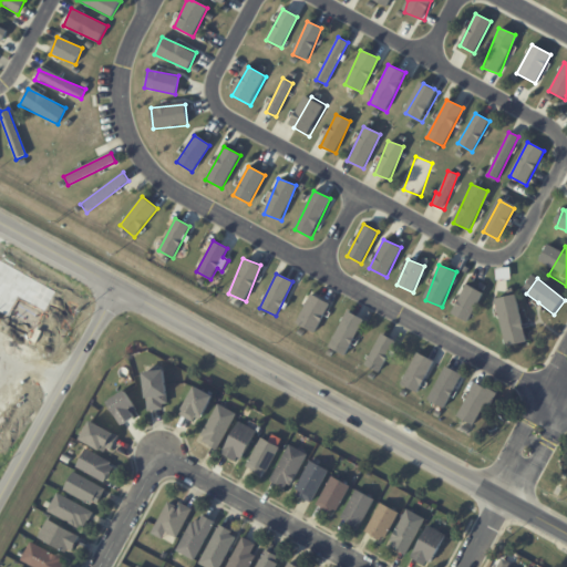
[(468,322),(483,292),(466,285),(452,315),(468,322)]
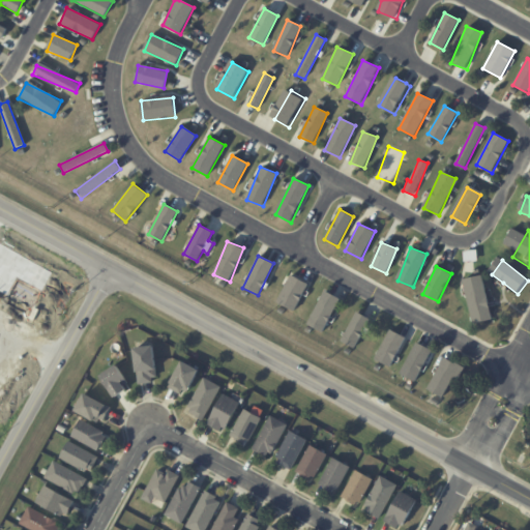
[(301,282),(311,286),(296,313),(278,304),(293,276),(301,282)]
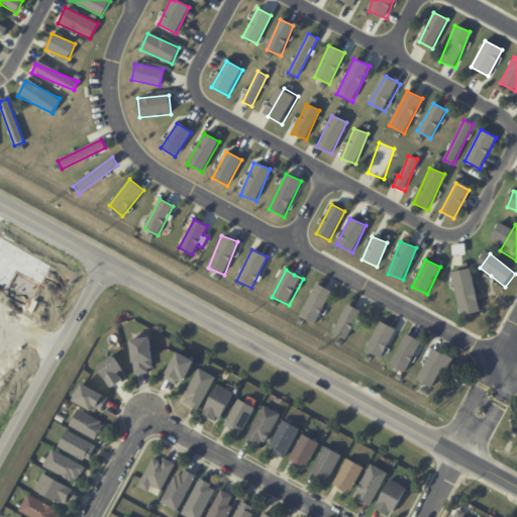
[(479,298),(483,315),(464,319),(453,276),(472,272),(479,298)]
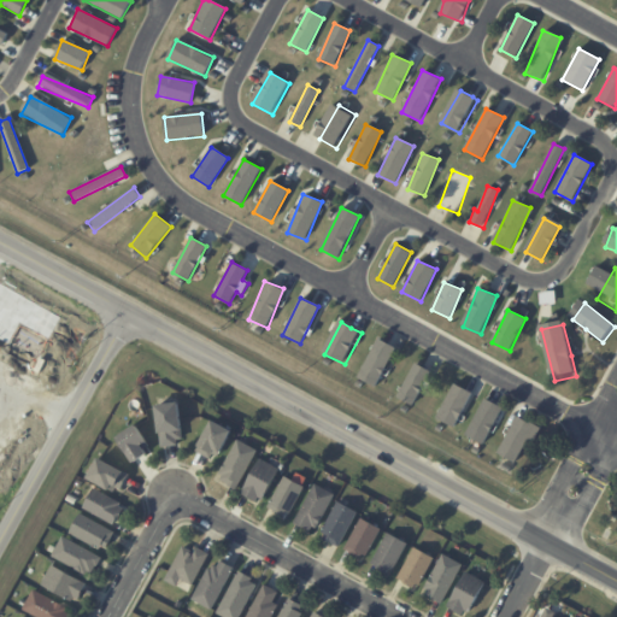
[(395,347),(376,339),(358,380),(377,388),(395,347)]
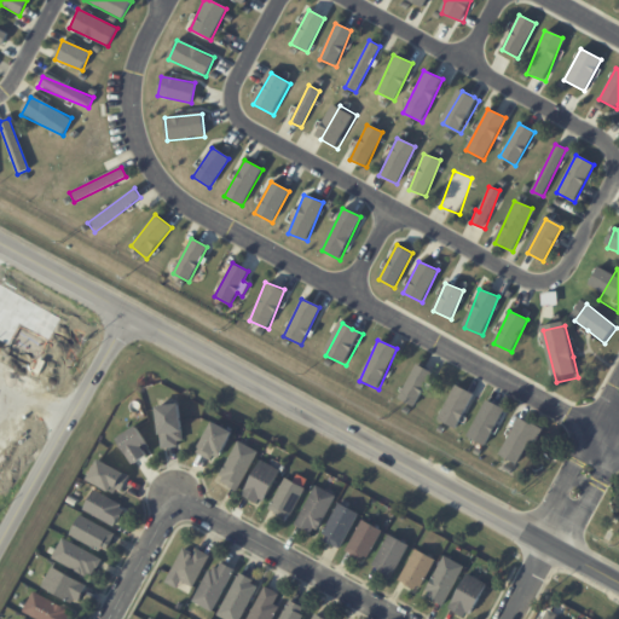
[(414,406),(433,372),(417,364),(398,398),(414,406)]
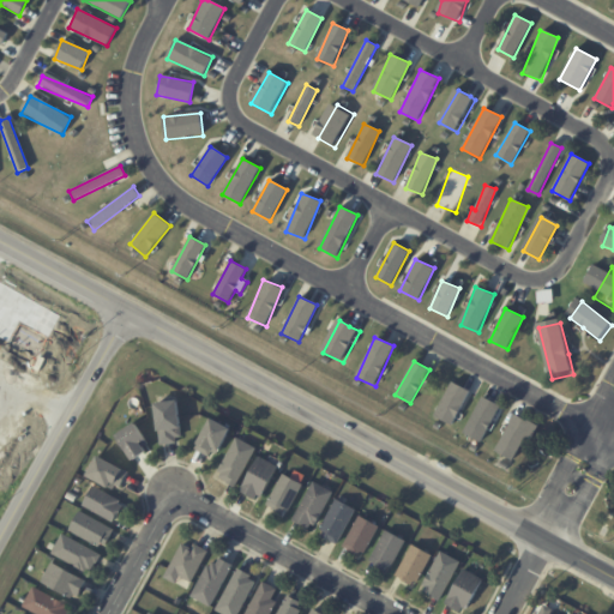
[(464,390),(473,393),(455,427),(437,417),(455,384),(464,390)]
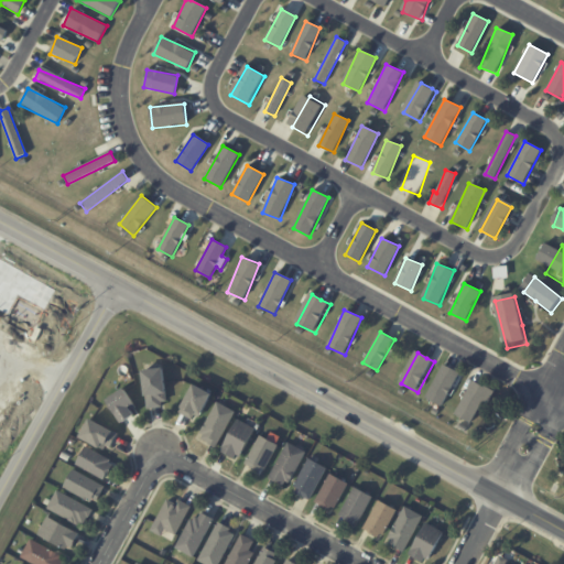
[(427,400),(444,407),(457,371),(441,365),(427,400)]
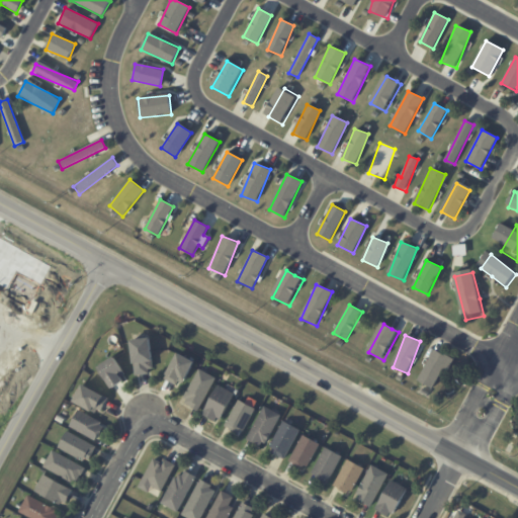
[(152,370),(151,370),(152,374),(138,376),(136,363),(137,363),(135,340),(154,338),(156,361),(155,361),(156,369),(152,370)]
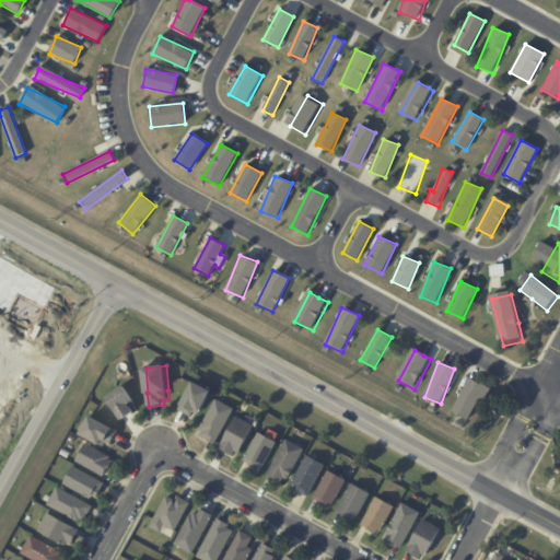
[(473,380),(481,385),(482,384),(486,386),(487,384),(491,386),(490,388),(493,391),(486,405),(481,403),(470,421),(455,412),(473,380)]
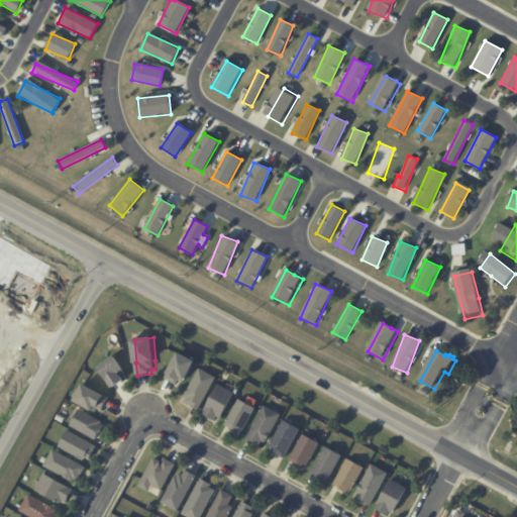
[(199,362),(187,384),(182,381),(179,385),(167,379),(170,374),(171,374),(182,352),(199,362)]
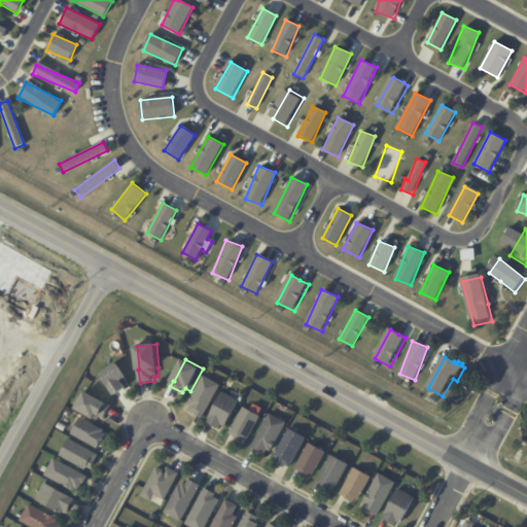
[(117,396),(116,396),(102,375),(118,364),(129,379),(127,380),(129,382),(126,385),(128,389),(117,396)]
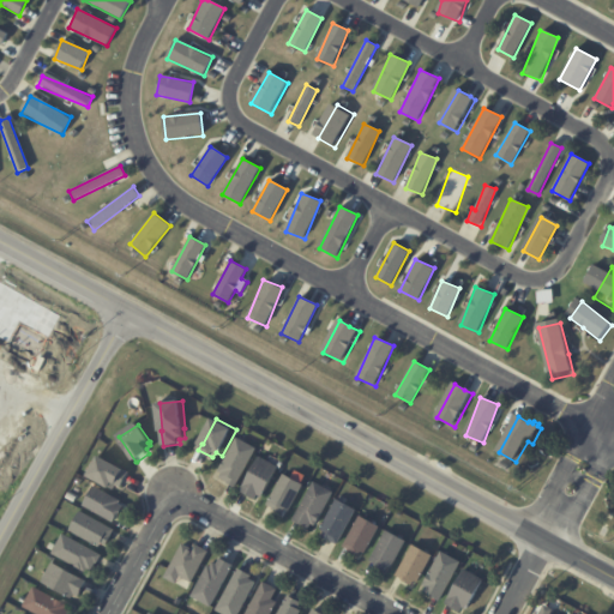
[(258,452),(239,487),(222,479),(224,474),(221,471),(239,438),(259,449),(258,452)]
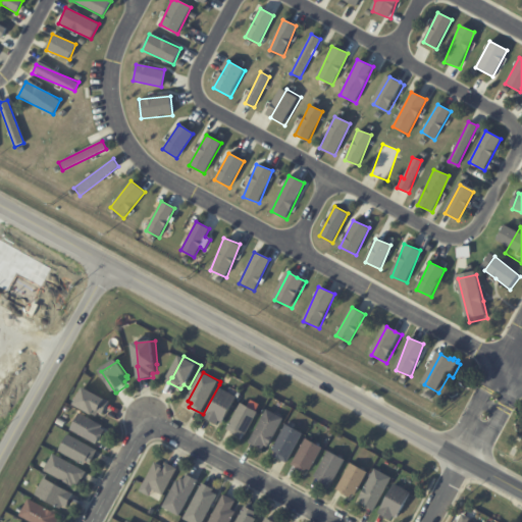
[(223,422),(221,421),(220,425),(207,418),(222,388),(240,398),(225,423),(223,422)]
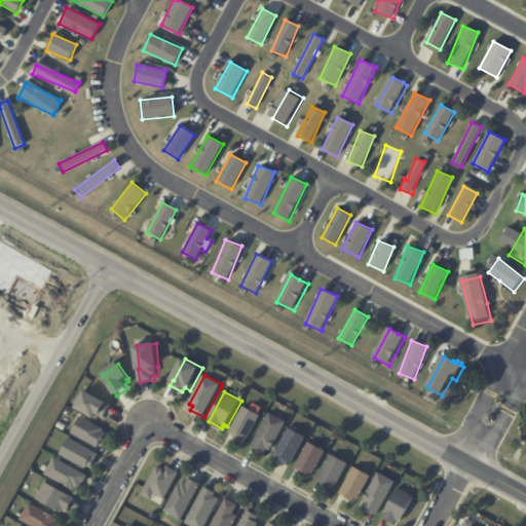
[(111,408),(105,419),(100,417),(98,421),(77,410),(86,392),(112,406),(111,408)]
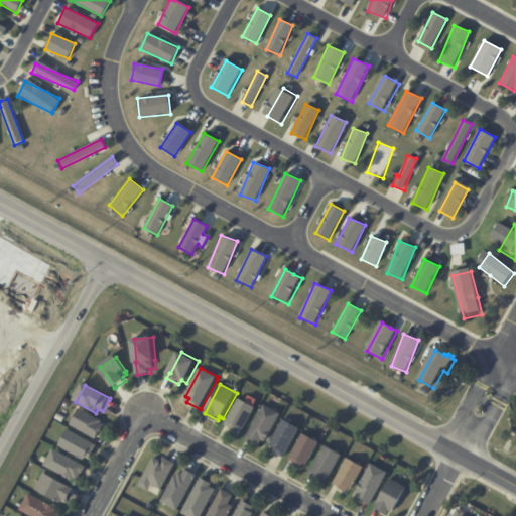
[(243,429),(242,428),(240,433),(231,428),(232,427),(227,424),(241,399),(257,408),(245,430),(243,429)]
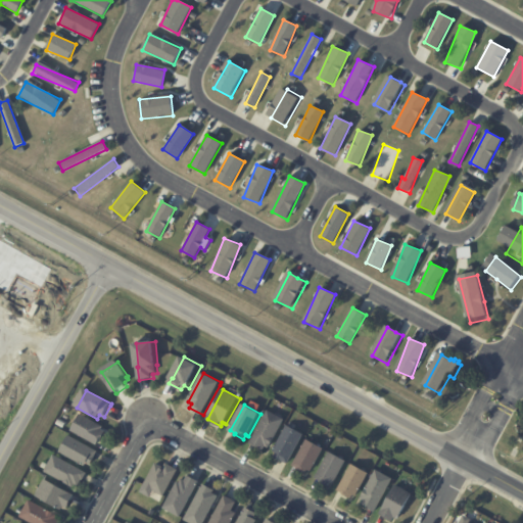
[(272,445),(270,448),(267,447),(265,450),(257,447),(257,448),(250,444),(269,411),(285,420),(272,445)]
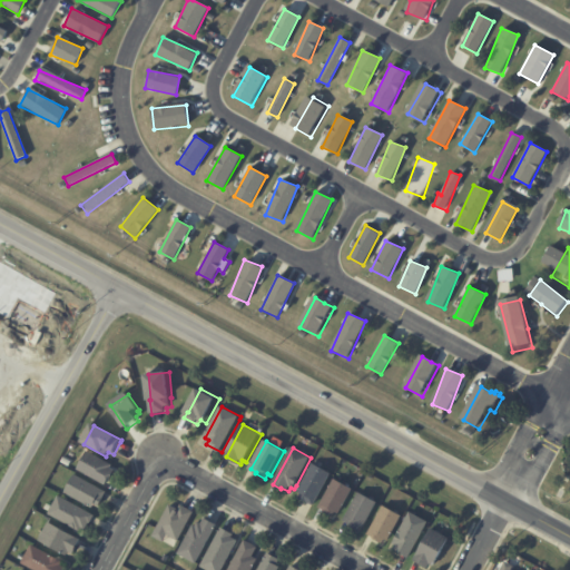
[(112,468),(112,469),(117,471),(111,481),(110,480),(108,485),(79,470),(89,452),(114,465),(112,468)]
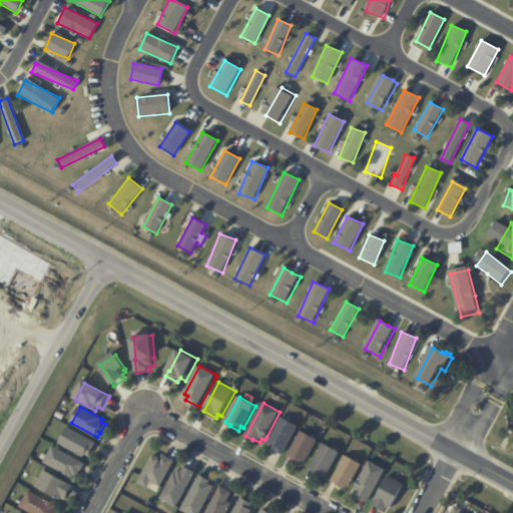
[(290,420),(301,426),(285,456),(272,448),(274,445),(270,443),(284,417),(290,420)]
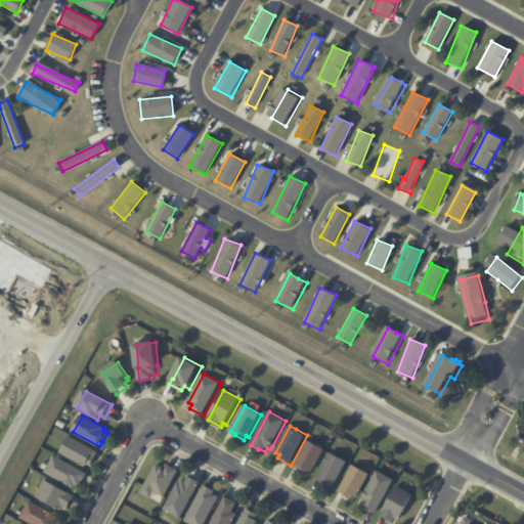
[(98,454),(92,466),(88,465),(87,468),(61,453),(71,437),(99,452),(98,454)]
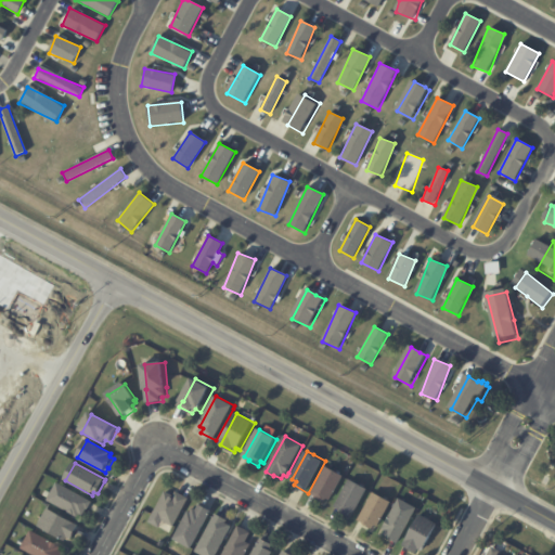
[(330,500),(326,504),(317,499),(318,498),(312,495),(327,467),(346,476),(333,501),(330,500)]
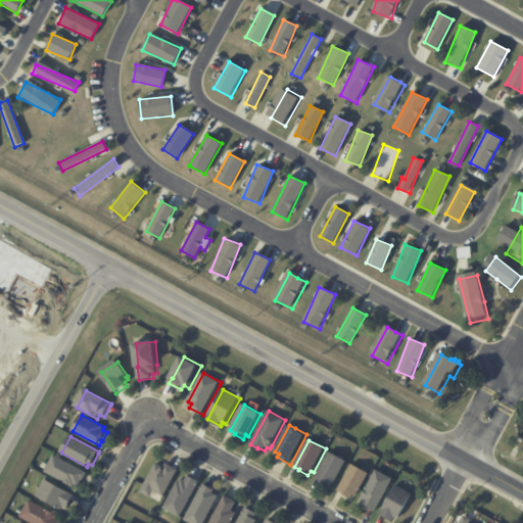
[(334,483),(333,482),(330,487),(320,481),(321,480),(317,478),(332,452),(348,462),(336,484),(334,483)]
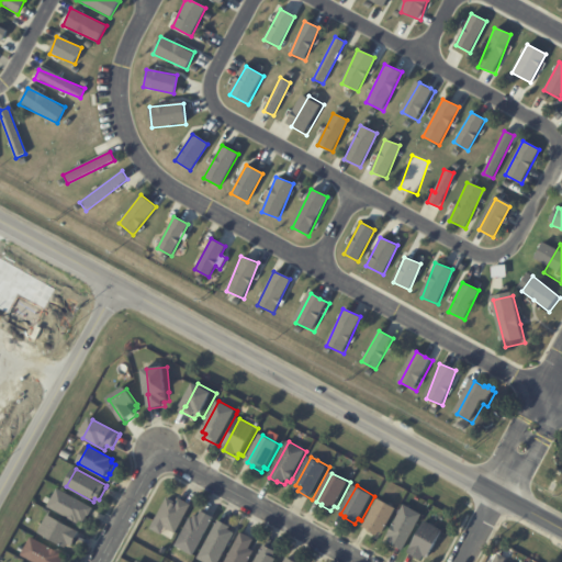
[(94,510),(91,516),(90,515),(86,524),(82,521),(81,524),(76,520),(75,521),(49,507),(59,490),(96,508),(94,510)]
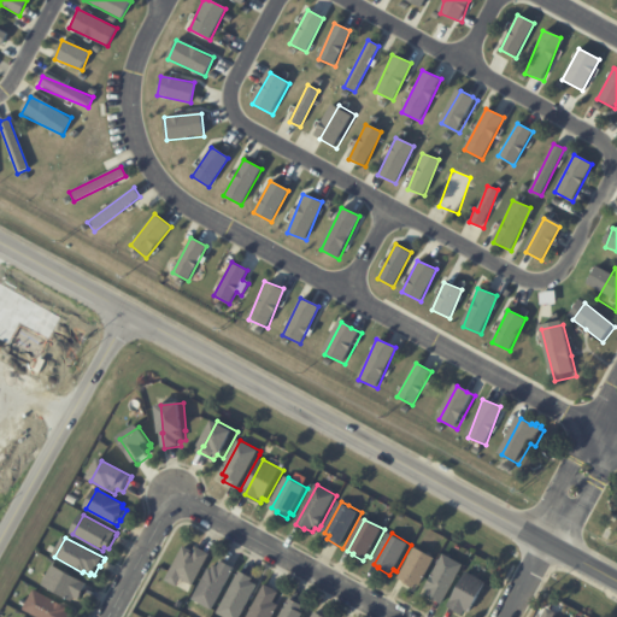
[(200,548),(213,554),(191,595),(182,591),(187,582),(171,573),(187,547),(195,552),(199,547),(200,548)]
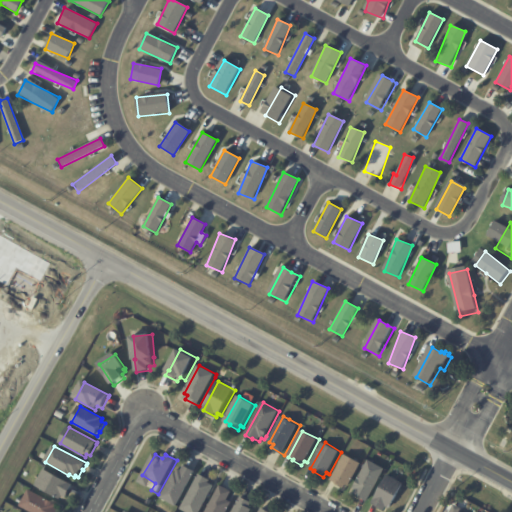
[(348,485),(346,489),(337,483),(332,480),(346,455),(363,464),(351,486),(348,485)]
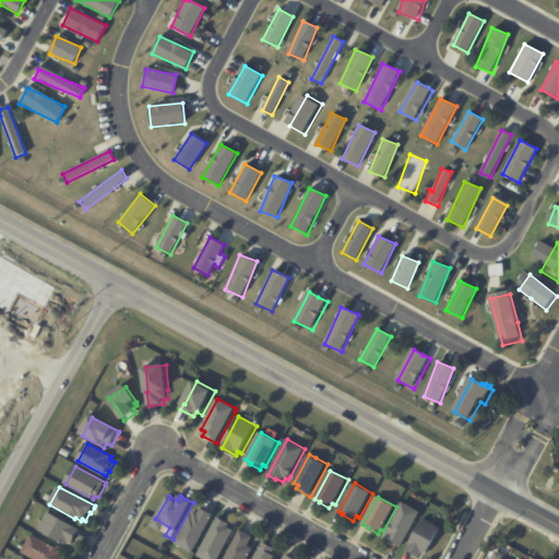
[(401,547),(394,544),(395,543),(389,539),(390,536),(387,534),(404,503),(421,513),(403,548),(401,547)]
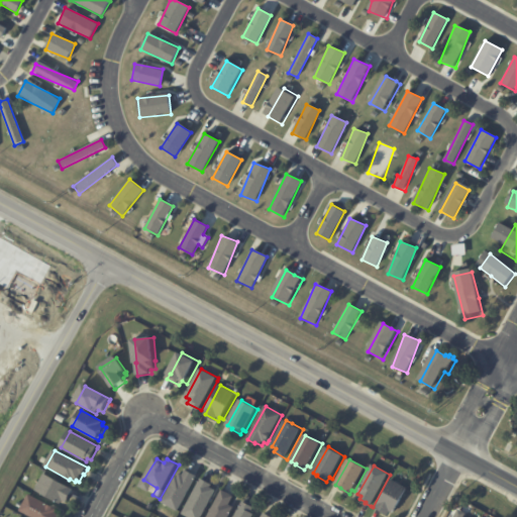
[(189,471),(199,477),(180,512),(163,503),(178,477),(180,478),(182,474),(185,476),(188,471),(189,471)]
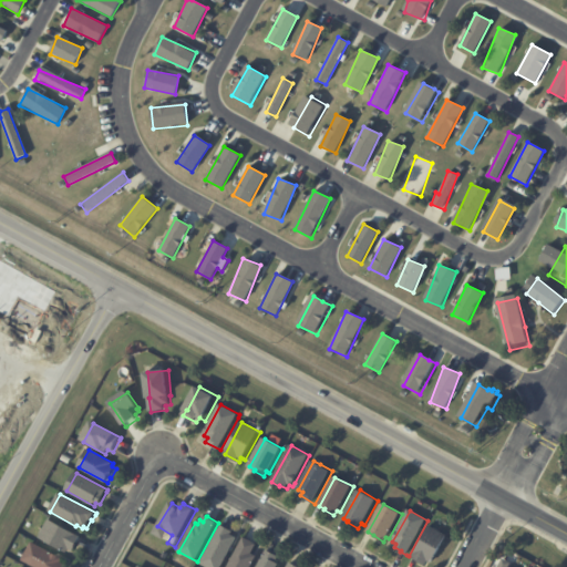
[(81,539),(74,553),(70,550),(68,554),(40,538),(50,521),(82,537),(81,539)]
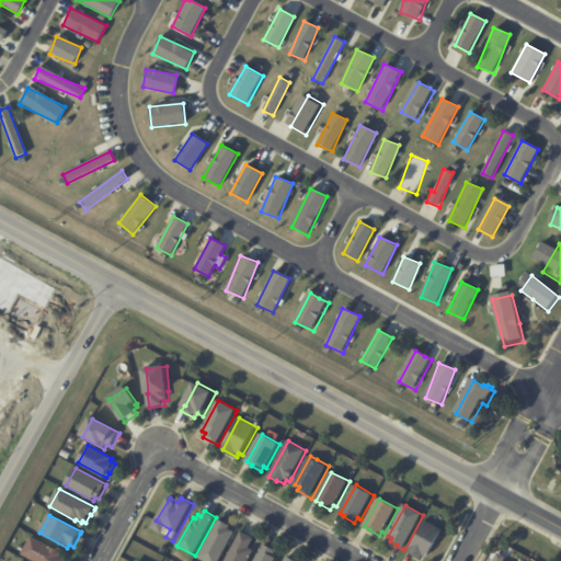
[(220,519),(232,526),(231,529),(237,533),(221,560),(205,560),(199,558),(220,519)]
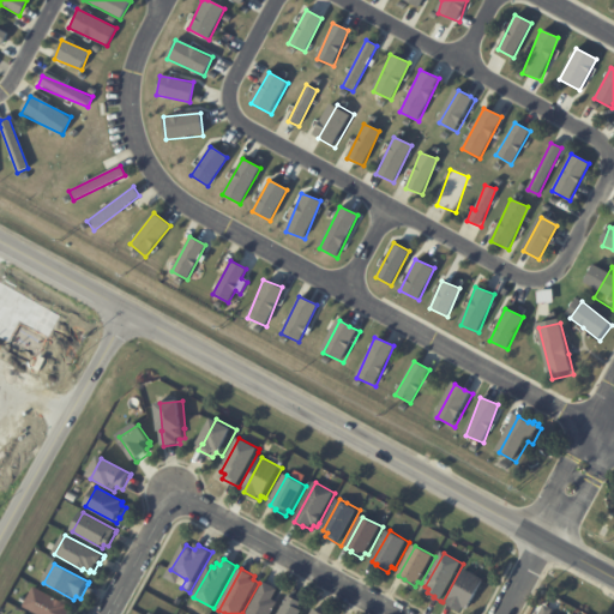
[(467,609),(465,608),(463,612),(447,603),(467,570),(486,581),(469,611),(467,609)]
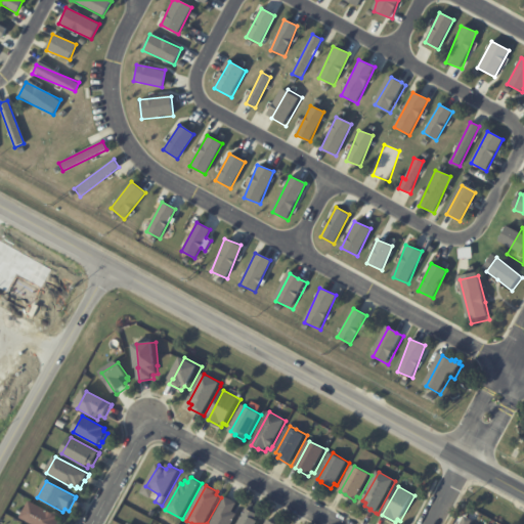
[(228,497),(238,504),(234,512),(239,515),(233,523),(212,523),(227,497),(228,497)]
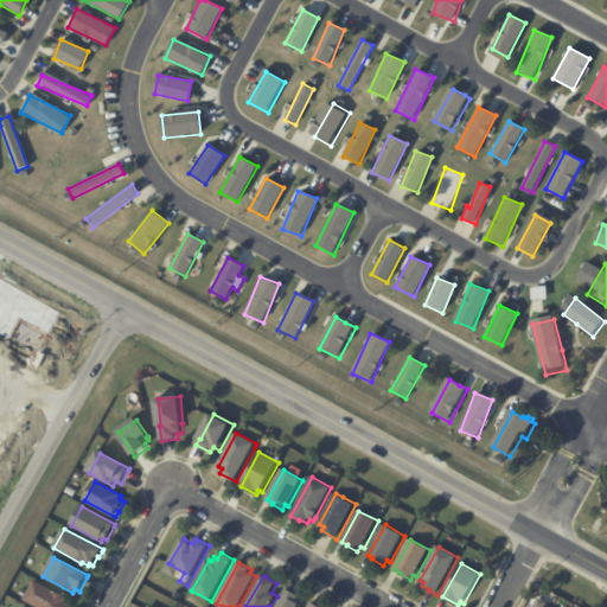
[(62,595),(69,599),(66,602),(71,605),(70,606),(37,606),(25,600),(36,581),(62,595)]
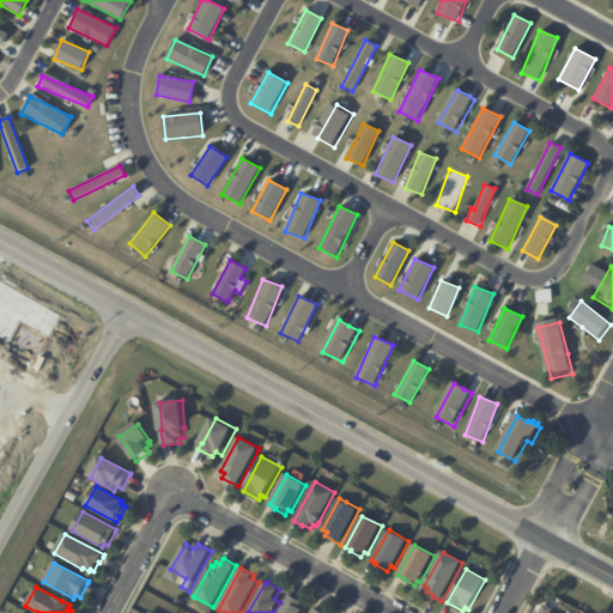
[(291,596),(303,602),(301,608),(304,611),(302,612),(280,612),(291,595),(291,596)]
